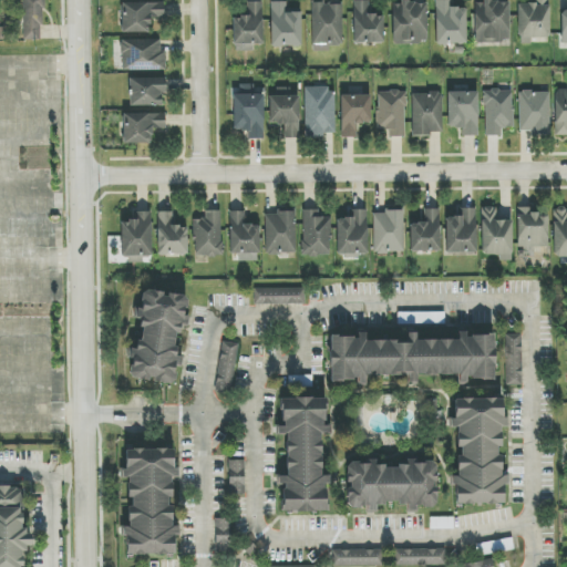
[(42,0),(23,0),(23,40),(42,40),(42,0)]
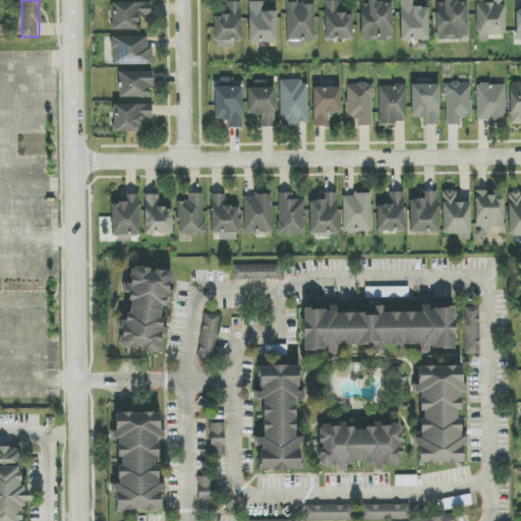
[(352,14),(338,14),(338,0),(325,1),(326,40),(353,40),(352,14)]
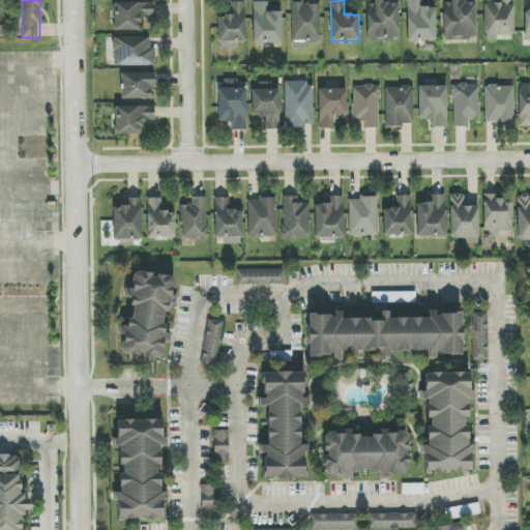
[(437,40),(436,7),(421,7),(421,0),(406,0),(407,41),(437,40)]
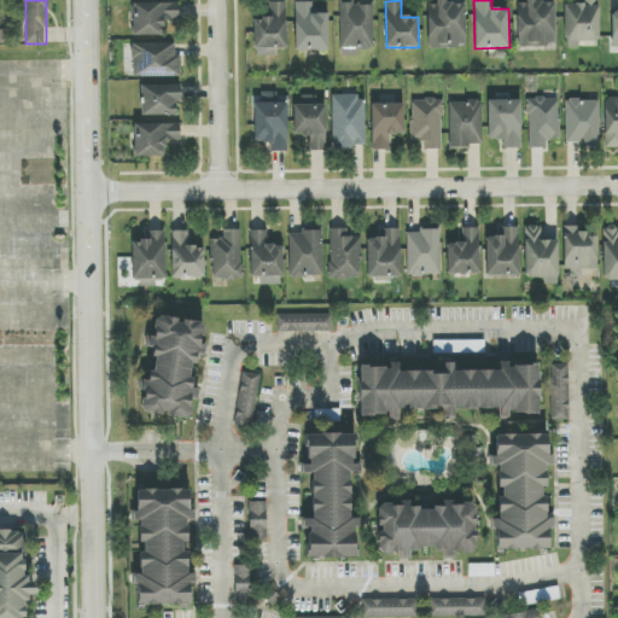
[(579,41),(599,41),(598,0),(579,0),(579,5),(565,5),(565,48),(579,48),(579,41)]
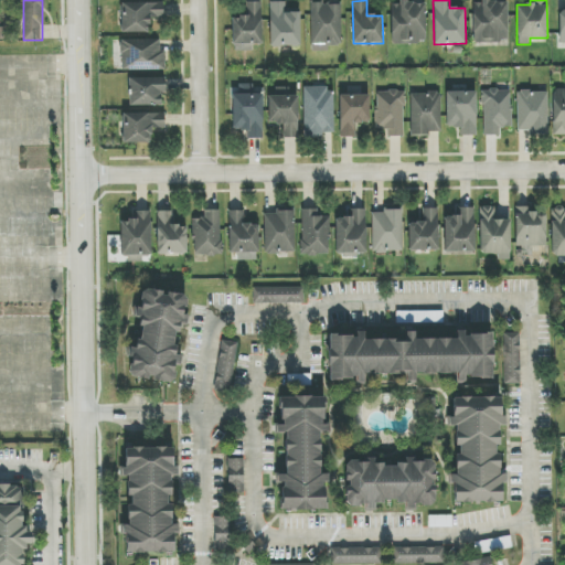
[(270,1),(269,45),(300,46),(301,13),(285,12),(285,2),(270,1)]
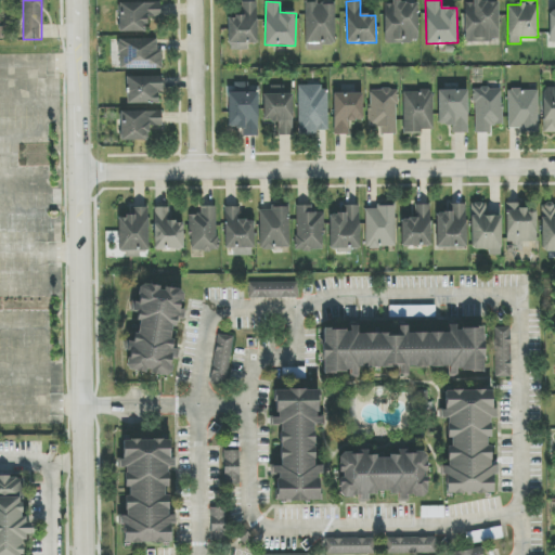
[(499,1),(465,1),(465,41),(499,41),(499,1)]
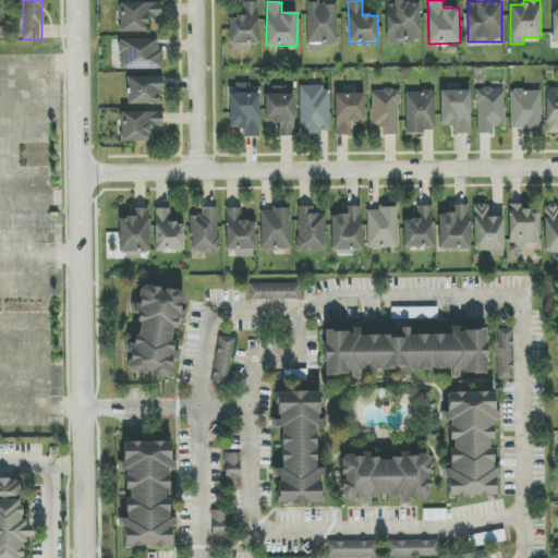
[(259,44),(258,2),(243,2),(243,16),(229,17),(229,45),(259,44)]
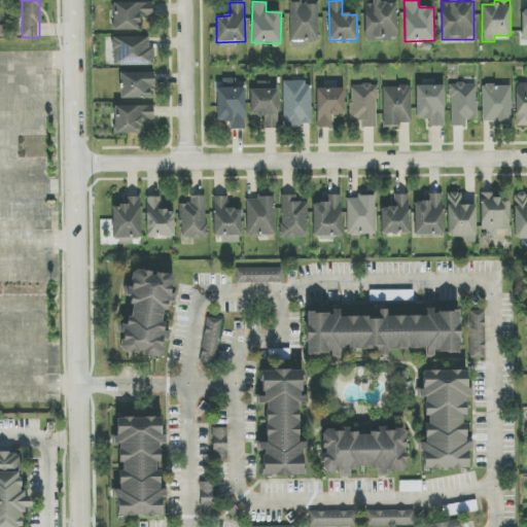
[(364,3),(365,41),(397,40),(396,2),(364,3)]
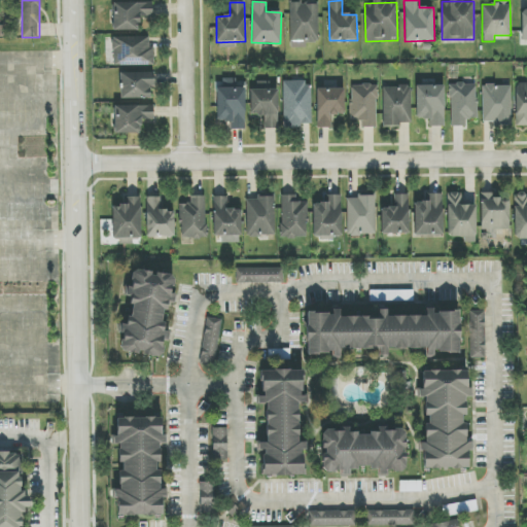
[(112,4),(113,31),(139,30),(139,18),(152,16),(151,3),(112,4)]
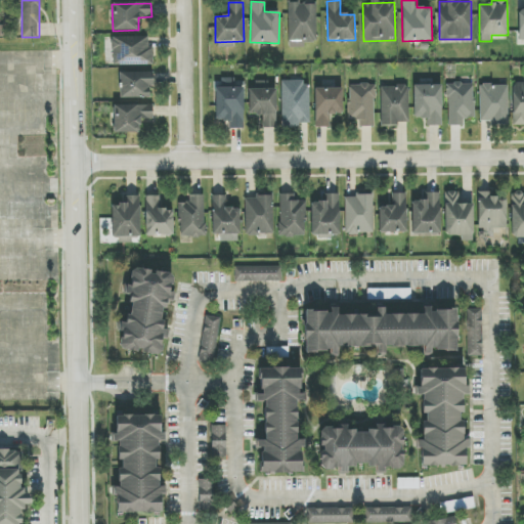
[(288,3),(289,48),(305,48),(305,42),(317,42),(316,3),(288,3)]
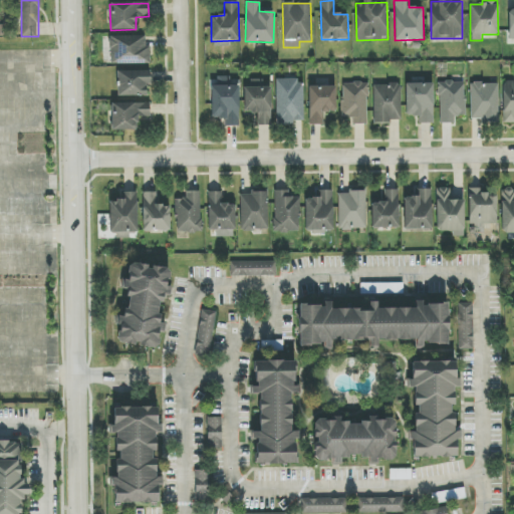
[(150,63),(150,46),(146,46),(146,36),(109,37),(110,64),(150,63)]
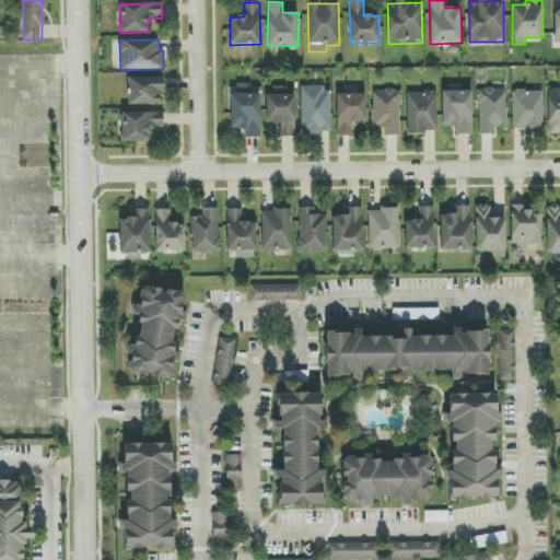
[(127,104),(161,105),(162,78),(128,77),(127,104)]
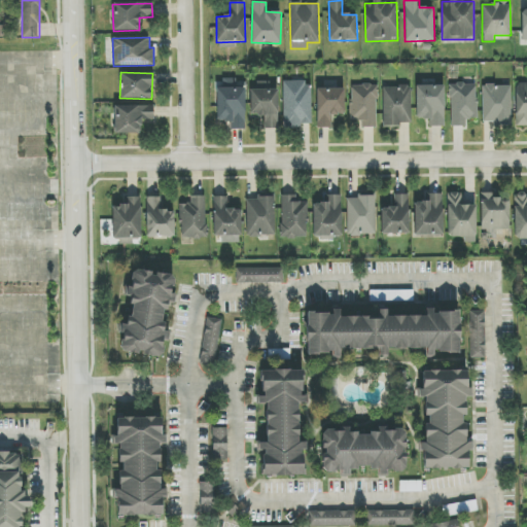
[(216,121),(231,123),(231,129),(245,130),(246,88),(234,88),(234,79),(223,78),(223,89),(217,89),(216,121)]
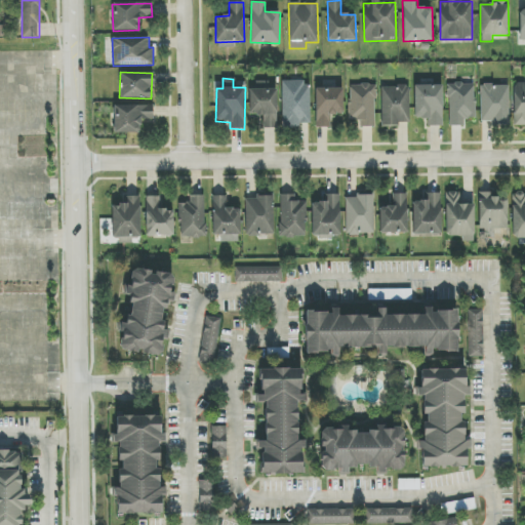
[(304,86),(304,80),(282,81),(283,126),(311,126),(310,86),(304,86)]
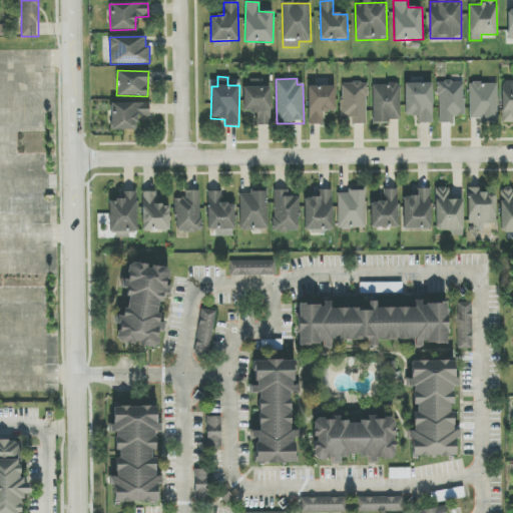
[(502,123),(512,122),(512,80),(501,81),(502,123)]
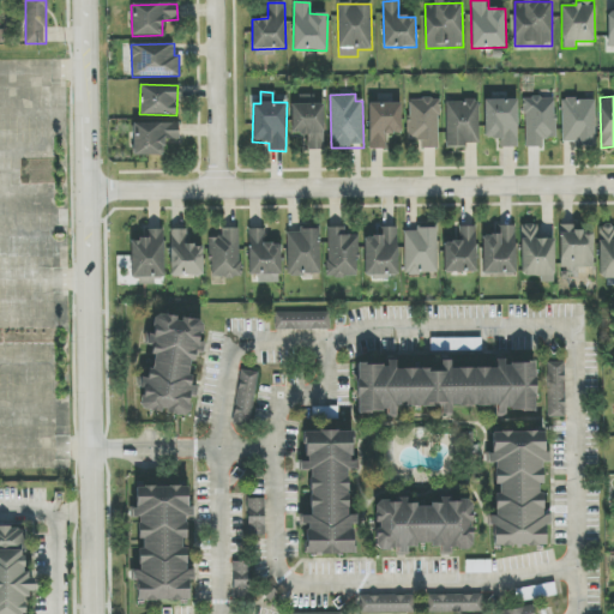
[(555,97),(524,97),(525,148),(543,148),(543,139),(555,139),(555,97)]
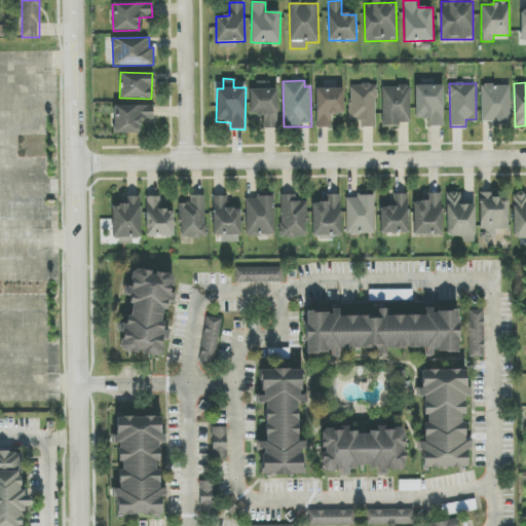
[(360,127),(376,127),(377,85),(350,84),(349,120),(360,120),(360,127)]
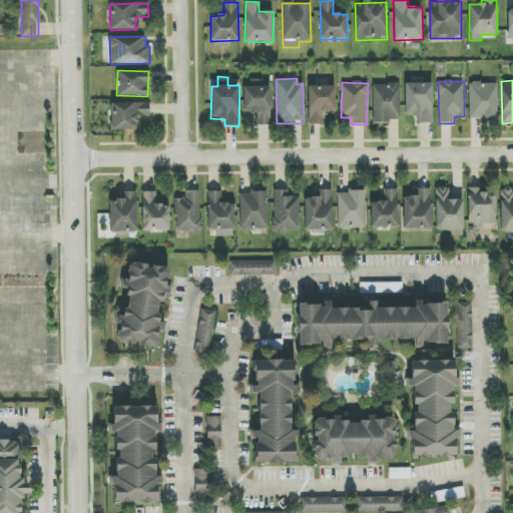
[(432,83),(405,83),(405,117),(420,116),(420,123),(433,123),(432,83)]
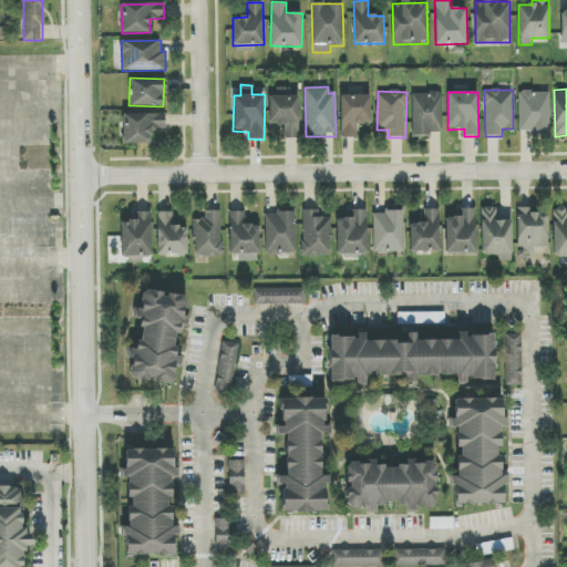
[(518,131),(531,131),(531,135),(550,135),(549,92),(518,92),(518,131)]
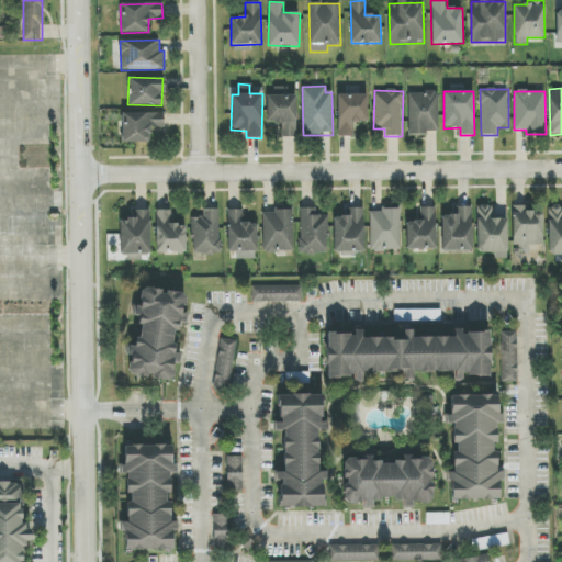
[(438,92),(408,92),(408,134),(439,134),(438,92)]
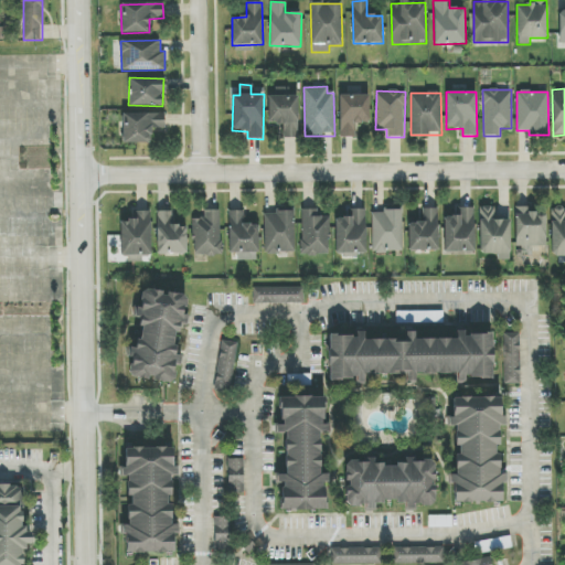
[(297,95),(268,95),(268,126),(284,125),(284,139),(298,139),(297,95)]
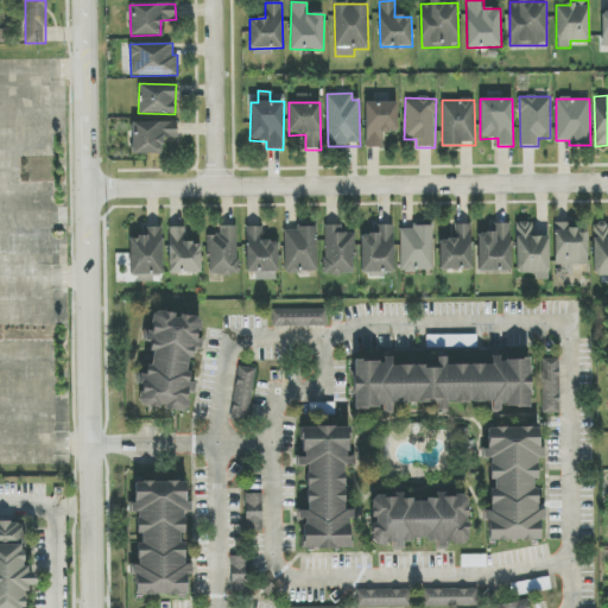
[(365,102),(366,149),(382,147),(382,133),(398,133),(398,102),(365,102)]
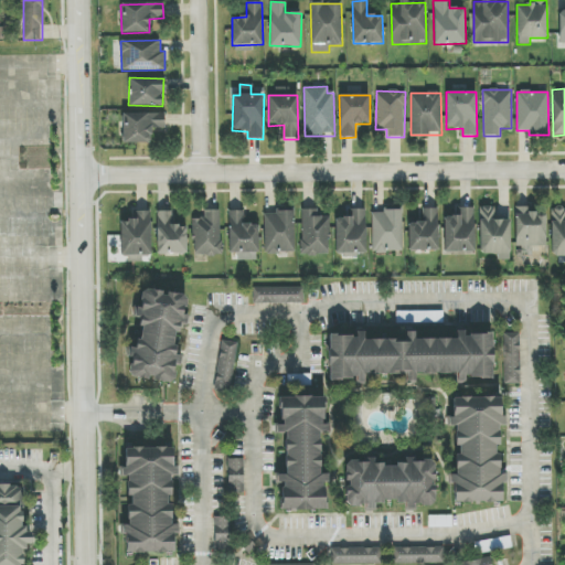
[(123,115),(123,144),(151,144),(151,129),(164,129),(164,114),(123,115)]
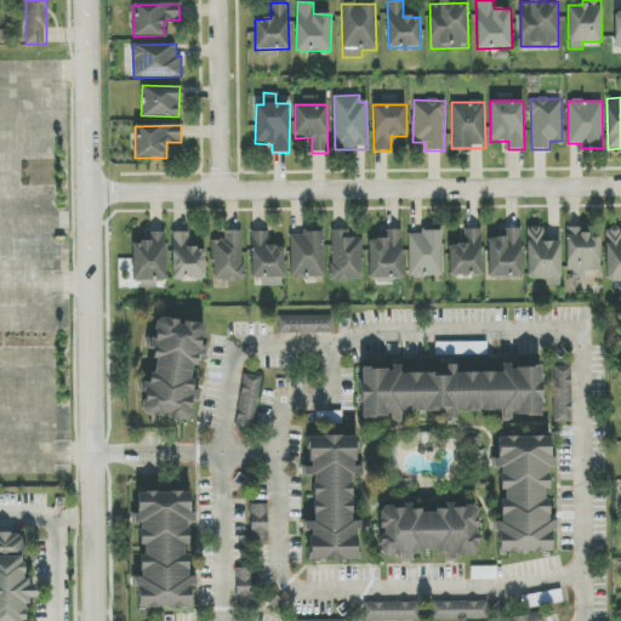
[(560,241),(547,243),(547,227),(527,228),(528,280),(547,279),(548,286),(560,286),(560,241)]
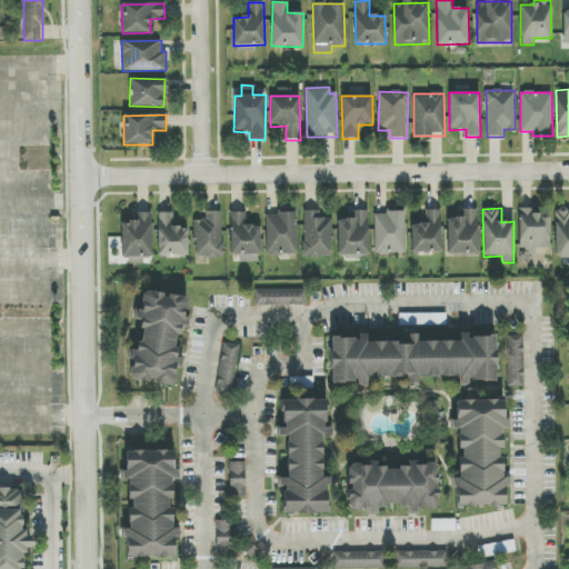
[(296,209),(278,209),(278,216),(266,216),(267,256),(297,255),(296,209)]
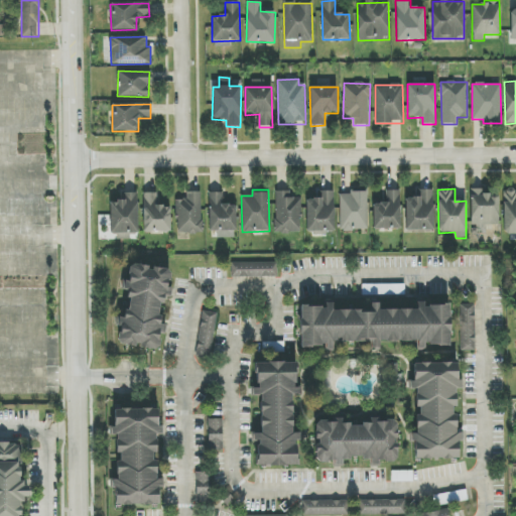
[(405,198),(405,230),(432,231),(433,190),(418,189),(417,198),(405,198)]
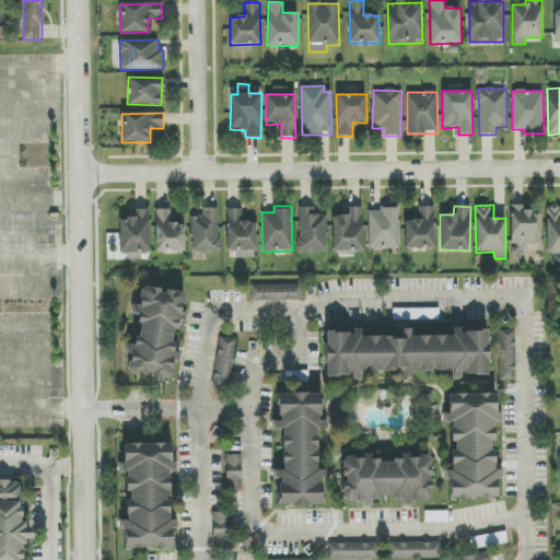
[(559,219),(559,206),(546,206),(546,254),(559,253),(559,219)]
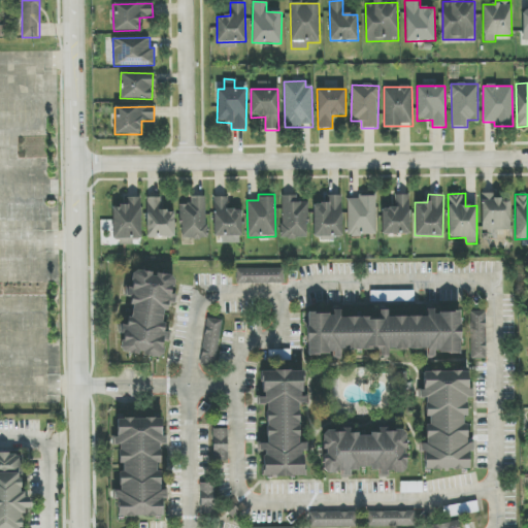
[(382,234),(409,234),(409,195),(395,195),(395,207),(382,207),(382,234)]
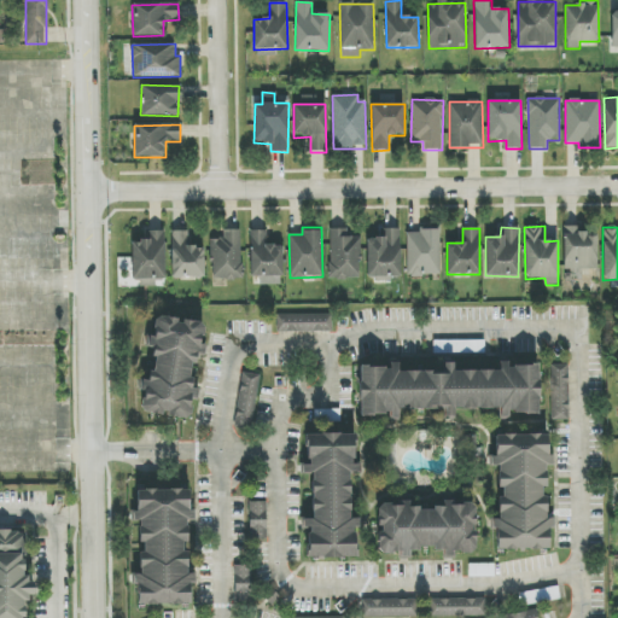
[(564,270),(598,269),(596,228),(563,229),(564,270)]
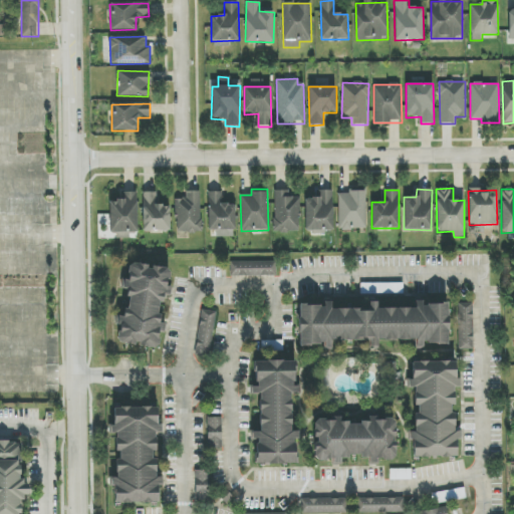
[(274,233),(300,232),(300,197),(289,198),(288,191),(274,191),(274,233)]
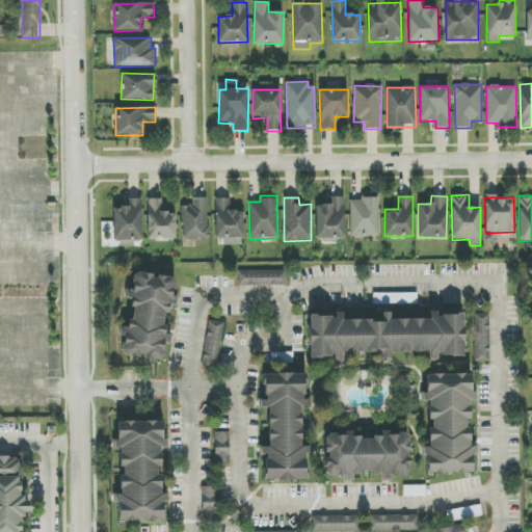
[(316,205),(316,239),(345,238),(344,197),(328,197),(328,205),(316,205)]
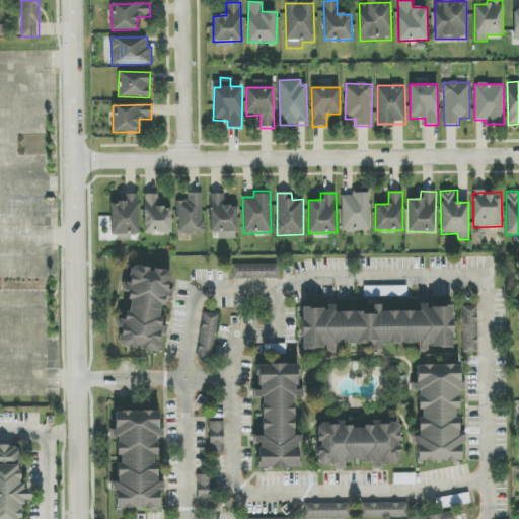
[(110,235),(139,234),(138,194),(123,195),(123,203),(110,203),(110,235)]
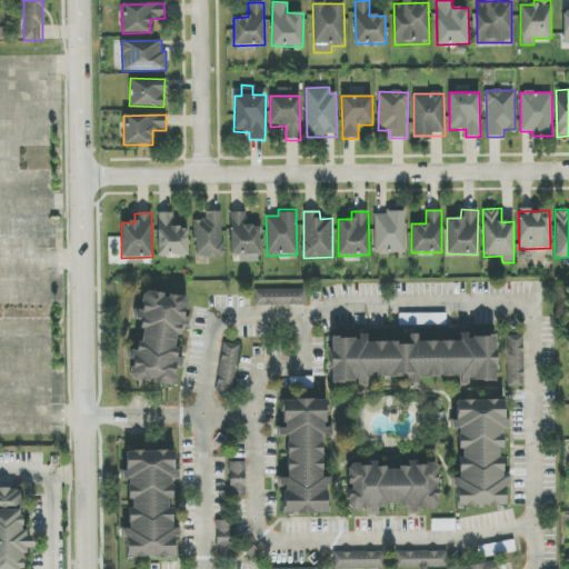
[(188,256),(188,228),(173,228),(172,212),(158,212),(158,256),(188,256)]
